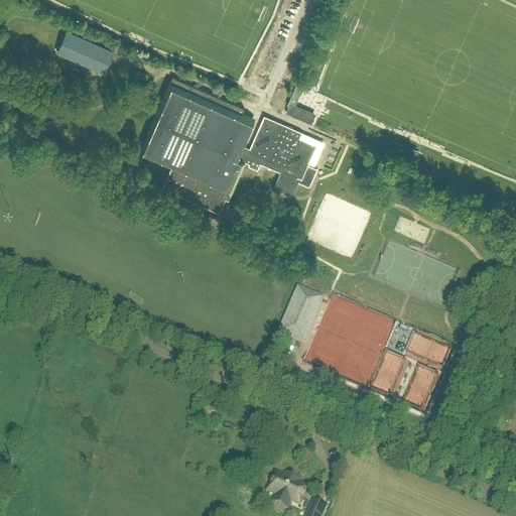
[(56,52),(103,73),(113,50),(67,30),(56,52)]
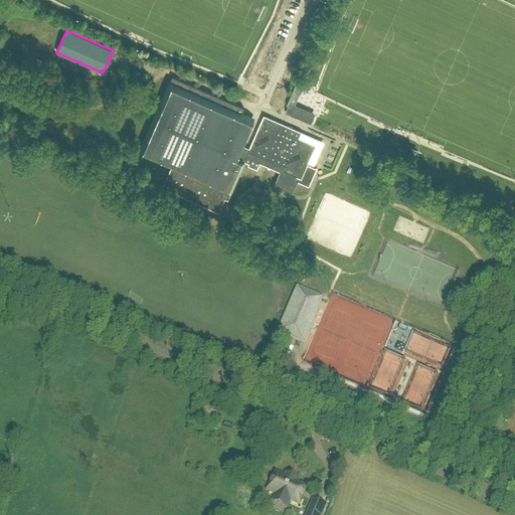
[(186,93),(168,84),(142,144),(151,148),(149,153),(172,163),(162,187),(219,212),(225,198),(228,200),(245,161),(249,163),(251,159),(280,171),(275,184),(293,192),(298,181),(309,186),(317,168),(308,164),(316,145),(300,138),(302,132),(264,115),(247,150),(241,148),(253,122),(240,117),(244,109),(190,84),(186,93)]
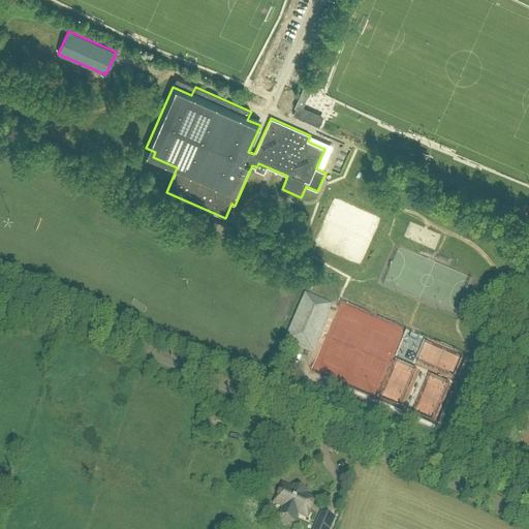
[(322,119),(297,107),(293,115),(319,127),(322,119)]
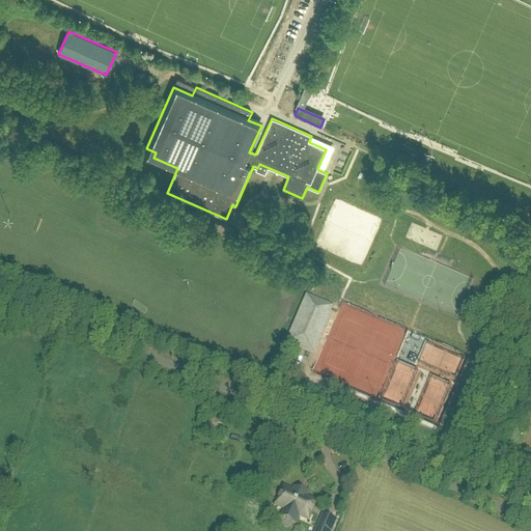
[(429,155),(424,151),(420,159),(426,161),(429,155)]
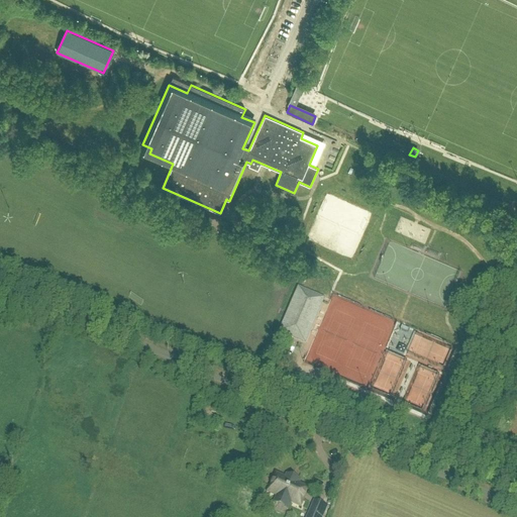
[(318,166),(323,152),(317,149),(311,164),(318,166)]
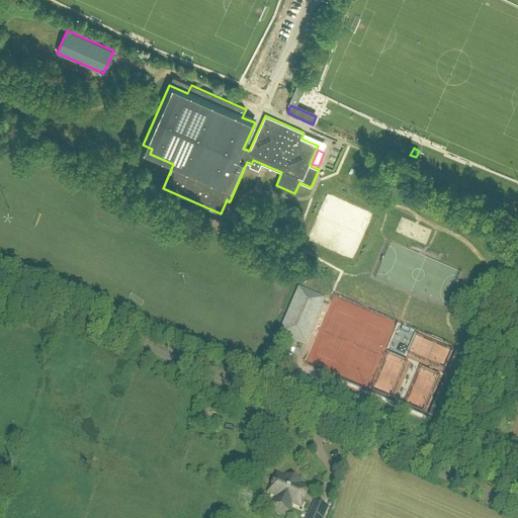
[(395,246),(386,268),(393,270),(394,266),(393,266),(396,258),(401,260),(405,250),(395,246)]
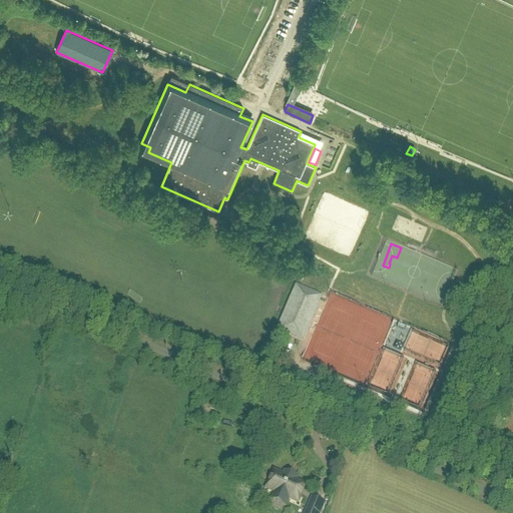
[(315,295),(302,290),(296,305),(294,304),(291,312),(293,313),(287,327),(299,332),(303,323),(305,323),(313,303),(311,303),(315,295)]
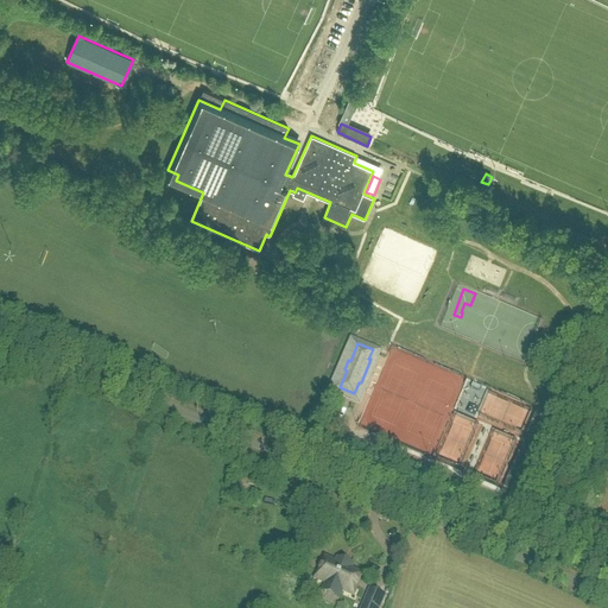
[(336,563),(324,558),(315,578),(327,584),(325,587),(340,594),(341,590),(353,596),(362,575),(350,570),(353,567),(337,559),(336,563)]
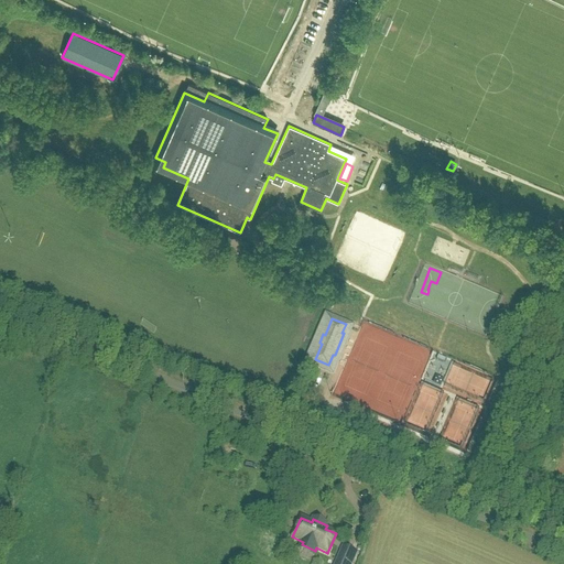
[(349,535),(336,540),(339,549),(353,543),(349,535)]
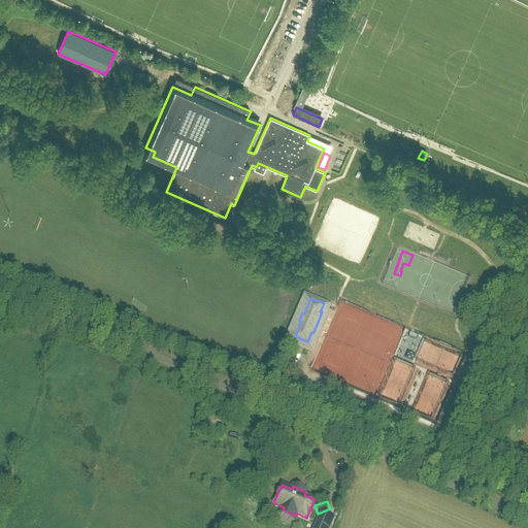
[(328,527),(333,519),(321,514),(314,527),(328,527)]
